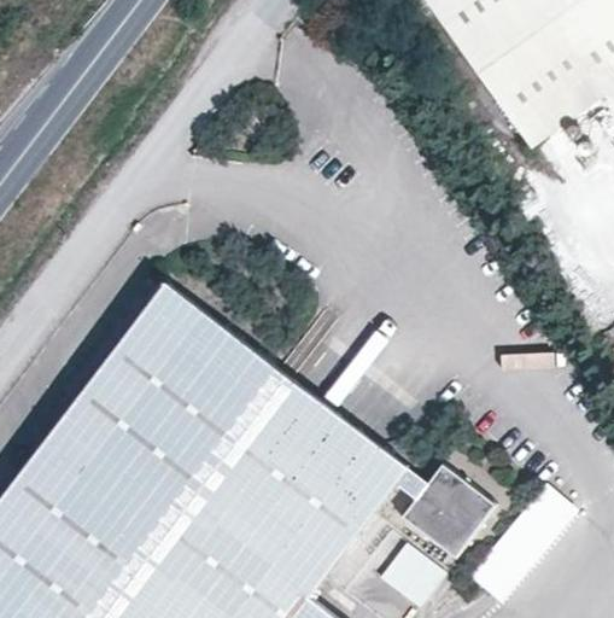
[(613,0),(424,0),(526,143),(600,91),(613,111),(613,0)]
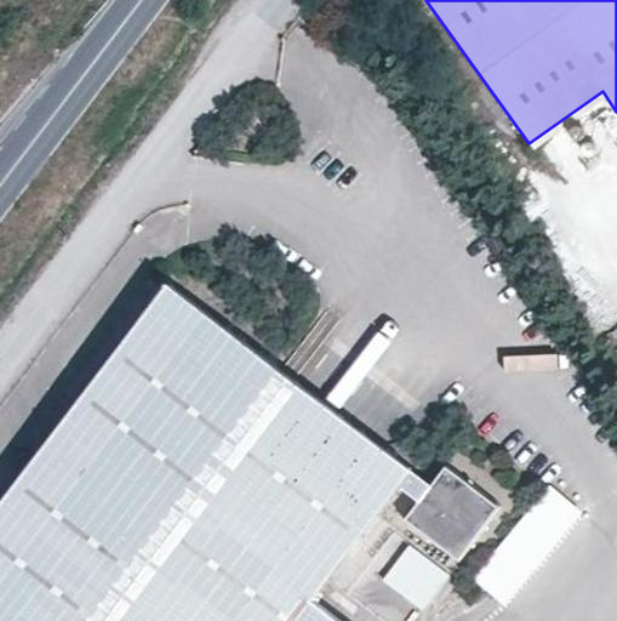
[(0,620),(340,620),(310,599),(398,485),(410,469),(165,284),(0,499),(0,620)]
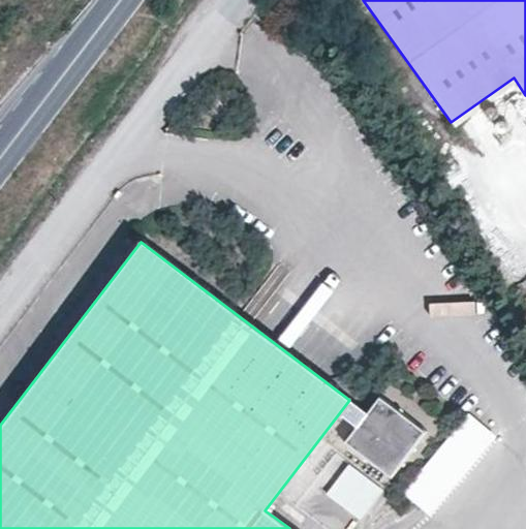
[(379,396),(366,412),(356,426),(343,442),(390,478),(425,431),(379,396)]
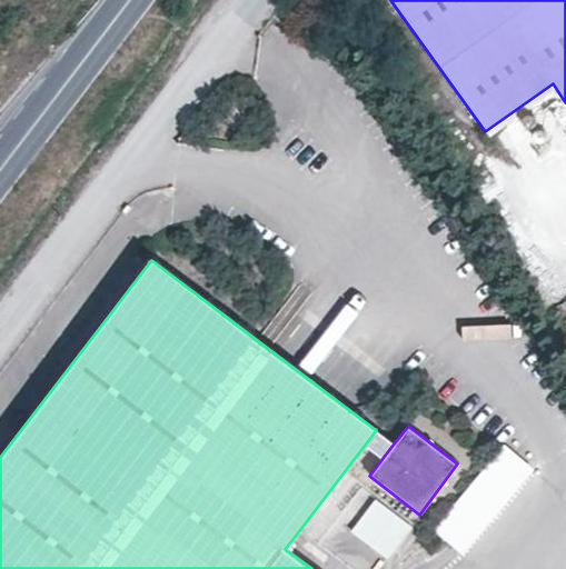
[(394,443),(376,430),(365,445),(383,458),(394,443)]
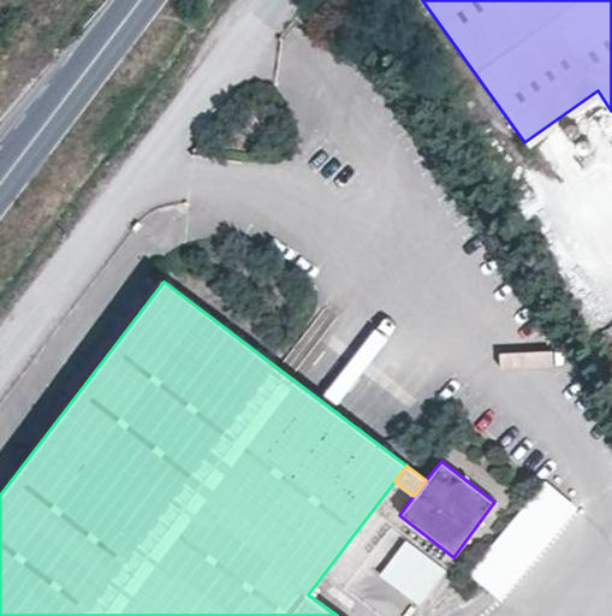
[(501,599),(571,507),(539,483),(469,575),(501,599)]
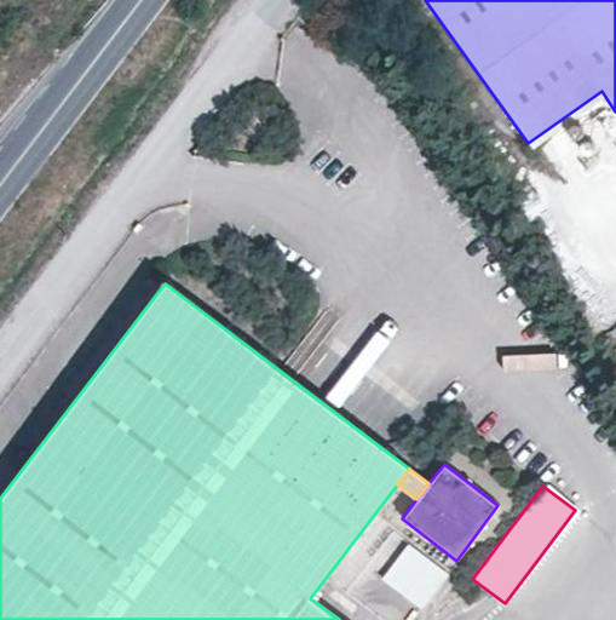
[(404,540),(376,577),(419,608),(445,572),(404,540)]
